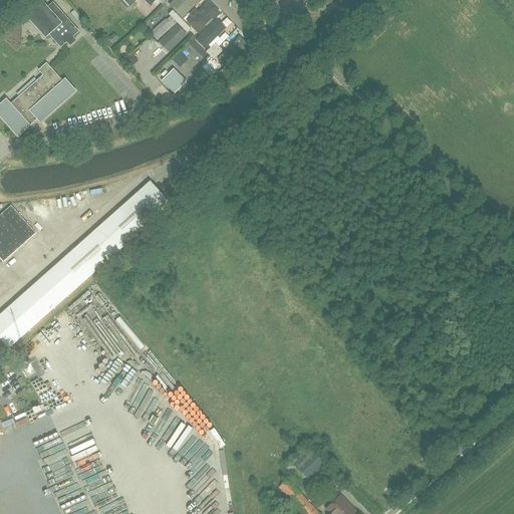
[(48,8),(40,0),(24,15),(46,38),(49,35),(60,47),(78,31),(53,3),(48,8)]
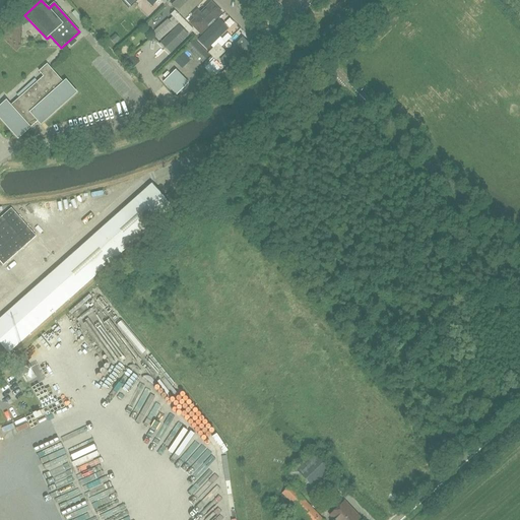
[(177,0),(172,6),(184,18),(202,0),(177,0)]
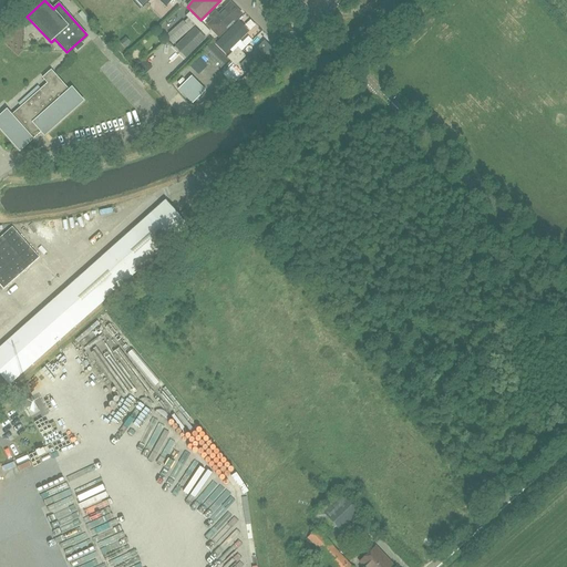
[(232,0),(225,0),(203,22),(219,38),(245,12),(232,0)]
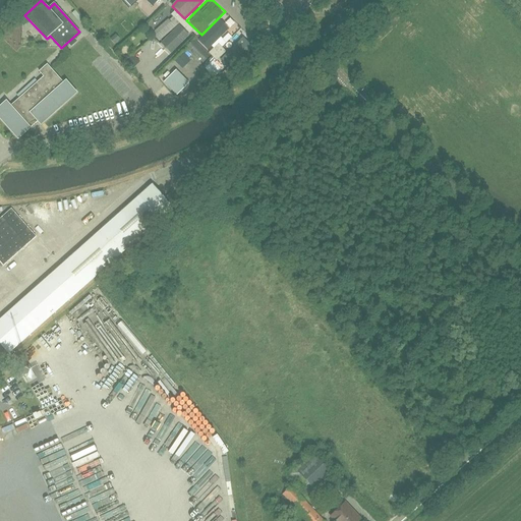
[(169,20),(168,19),(153,34),(160,42),(180,23),(180,24),(189,34),(193,30),(175,11),(171,15),(173,17),(169,20)]
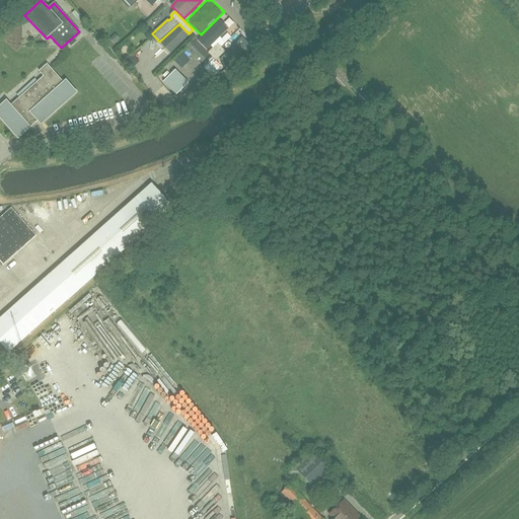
[(219,20),(198,42),(206,50),(228,28),(219,20)]
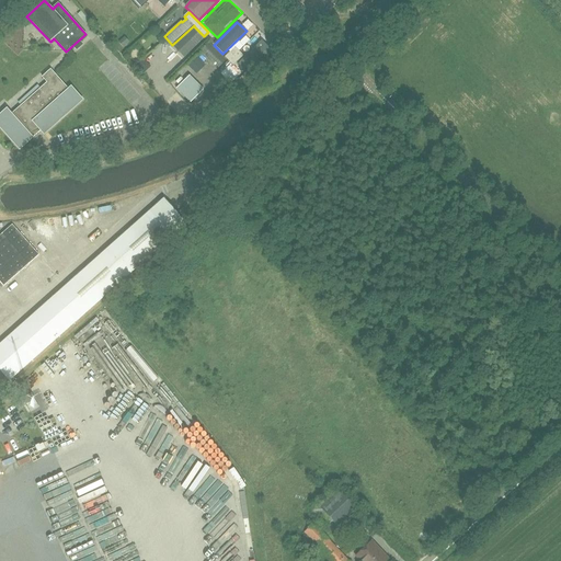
[(184,58),(205,38),(193,27),(173,47),(184,58)]
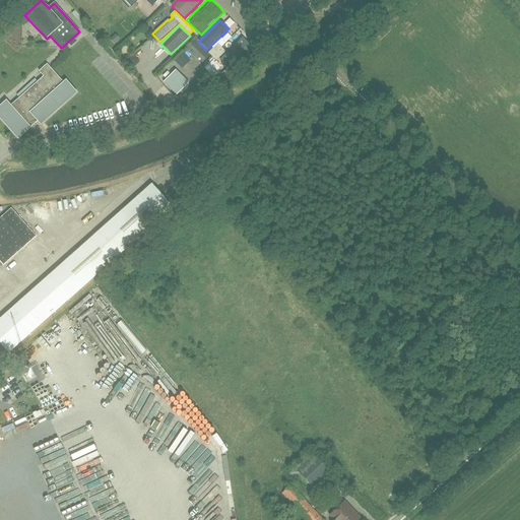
[(116,35),(110,40),(115,45),(121,40),(116,35)]
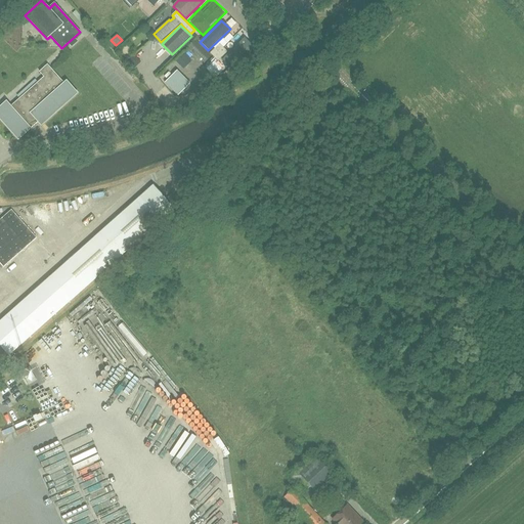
[(226,56),(232,62),(251,44),(246,38),(226,56)]
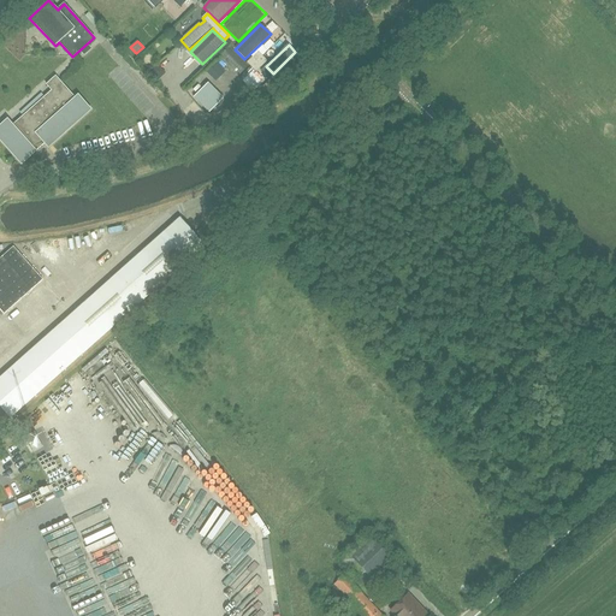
[(259,52),(247,64),(232,49),(230,47),(220,57),(240,76),(249,66),(252,69),(255,73),(268,61),(259,52)]
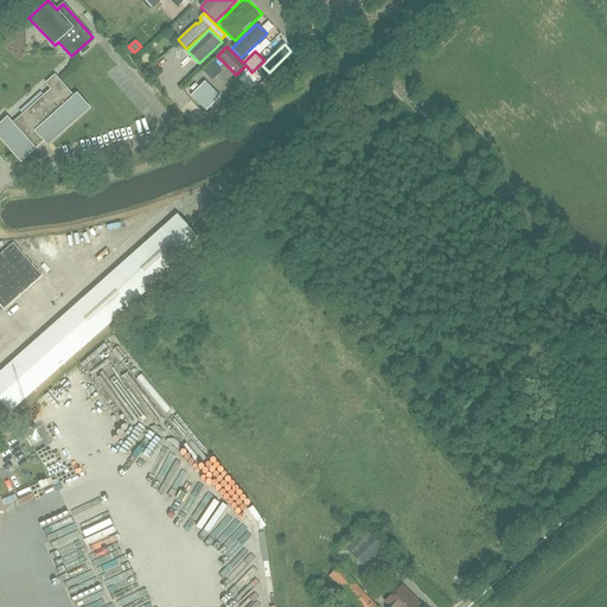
[(213,81),(223,71),(213,61),(203,71),(213,81)]
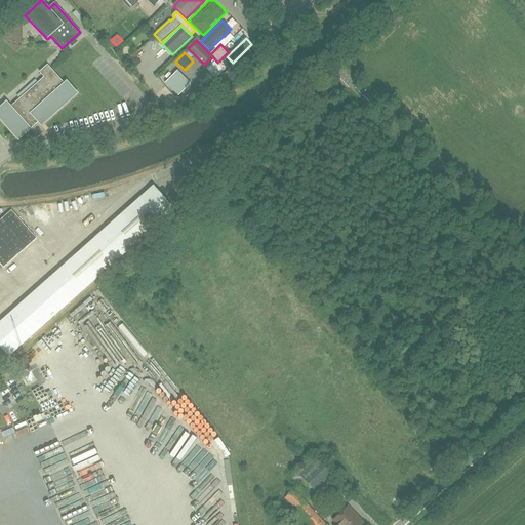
[(135,55),(128,63),(134,70),(142,63),(135,55)]
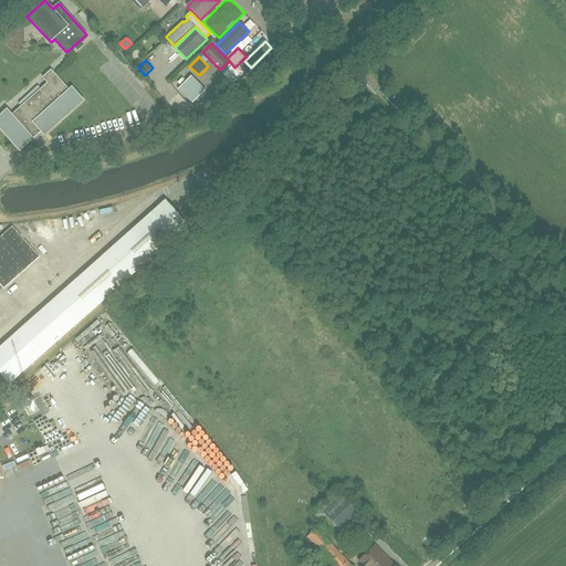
[(32,138),(30,135),(28,133),(35,126),(43,135),(83,101),(71,87),(69,90),(51,70),(42,77),(46,83),(11,115),(7,109),(0,115),(0,128),(19,150),(32,138)]
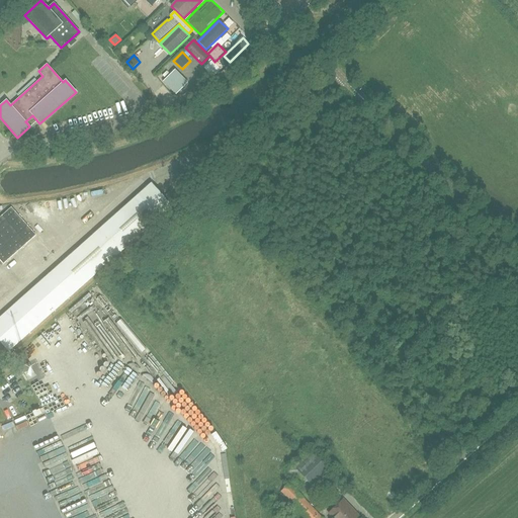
[(172,206),(152,183),(0,318),(0,342),(8,352),(172,206)]
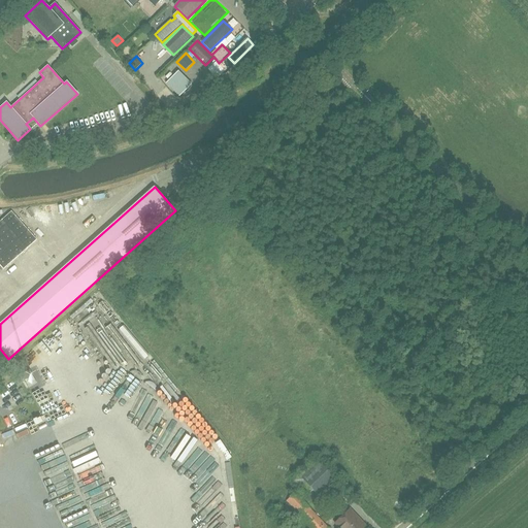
[(36,240),(11,211),(0,221),(0,265),(3,269),(36,240)]
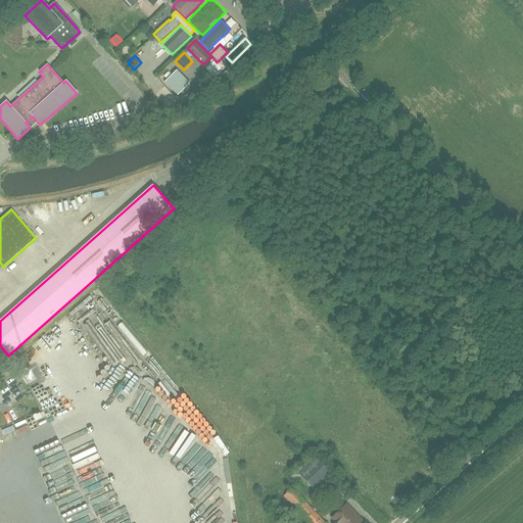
[(0,289),(9,282),(0,270),(0,289)]
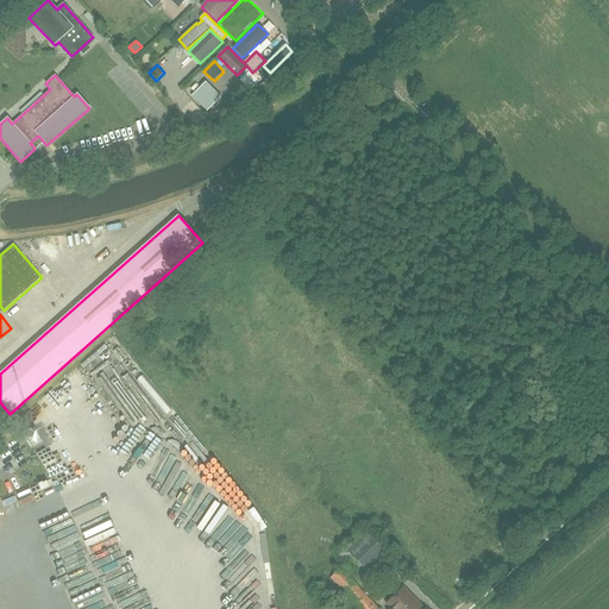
[(24,433),(27,440),(38,433),(35,427),(24,433)]
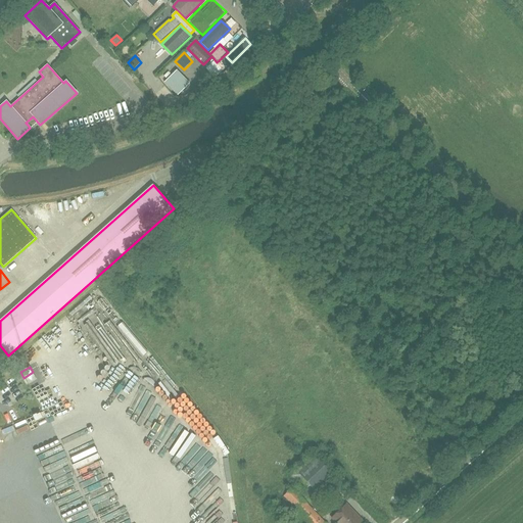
[(318,455),(327,463),(335,455),(326,446),(318,455)]
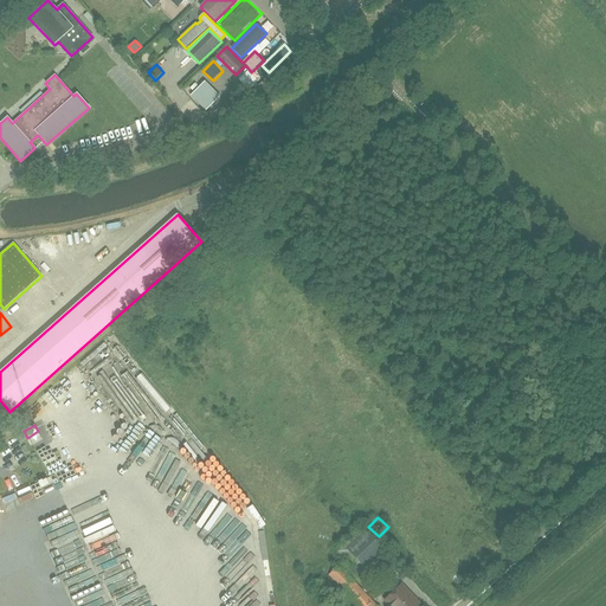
[(55,526),(37,533),(40,541),(58,534),(55,526)]
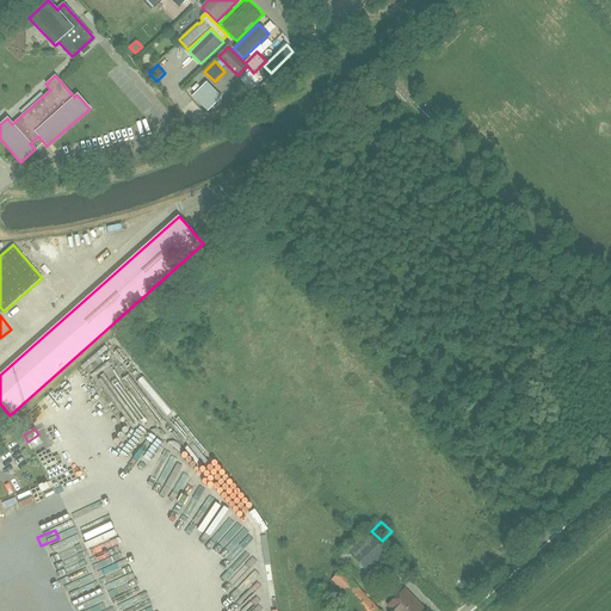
[(369,573),(388,554),(366,530),(346,550),(339,556),(356,574),(363,568),(369,573)]
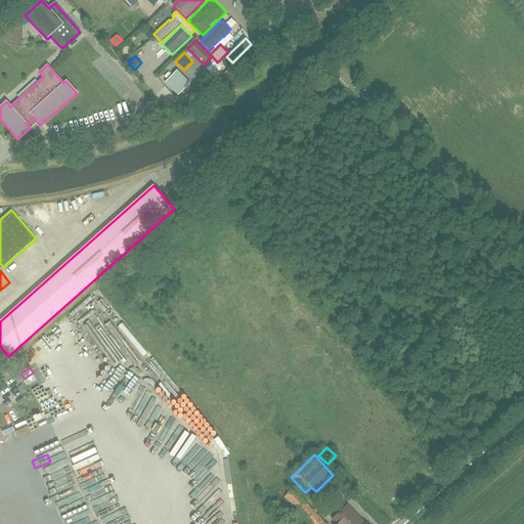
[(300,513),(310,523),(325,523),(308,506),(308,505),(292,489),(284,497),(300,513)]
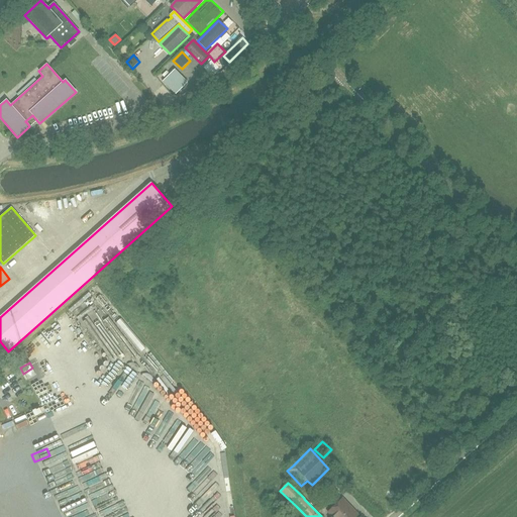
[(333,516),(355,516),(358,515),(342,498),(328,512),(333,516)]
